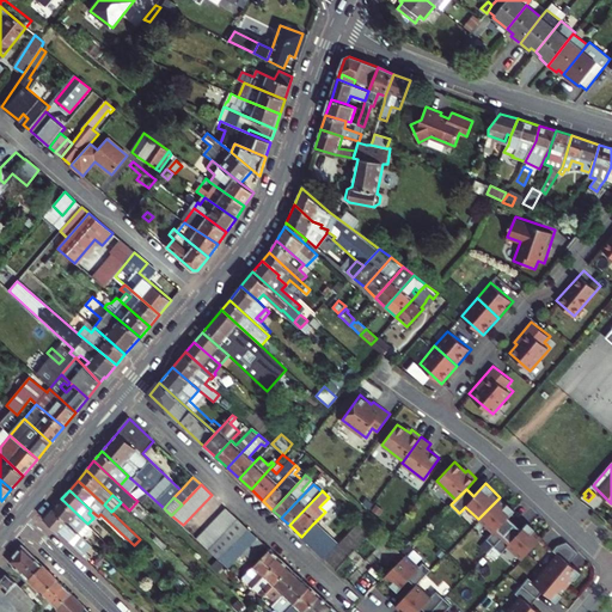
[(500,497),(478,519),(493,532),(485,538),(493,545),(508,528),(502,524),(514,510),(500,497)]
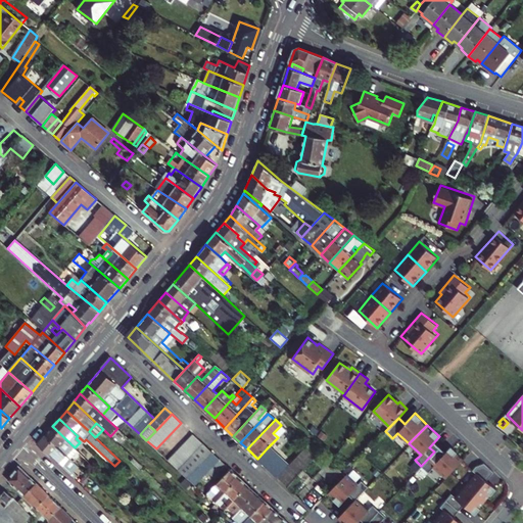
[(75,447),(52,426),(46,435),(67,456),(75,447)]
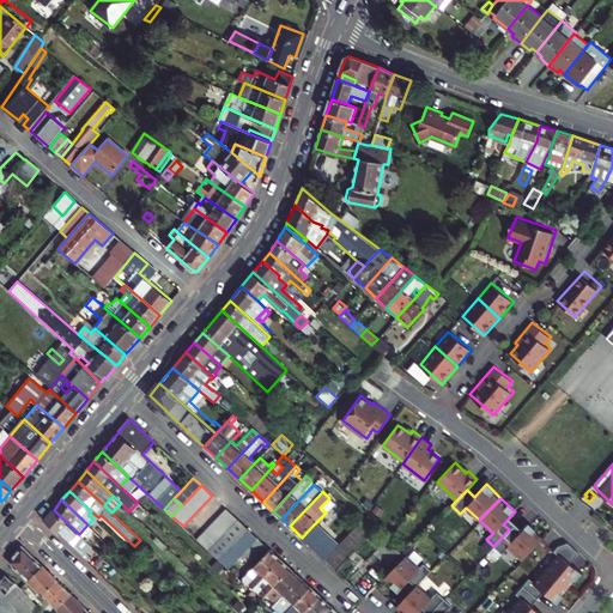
[(210,551),(238,520),(226,509),(198,539),(210,551)]
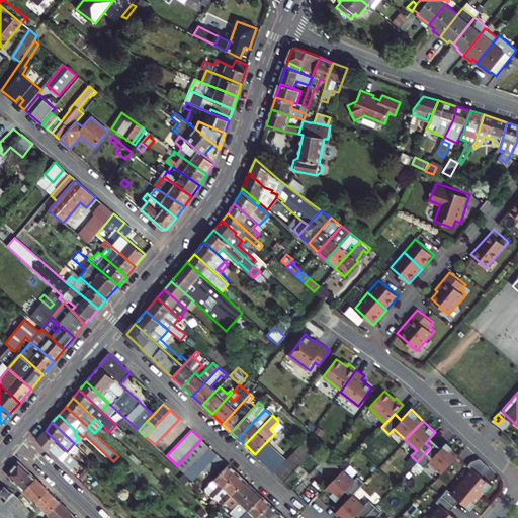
[(67,451),(46,431),(38,439),(52,451),(69,468),(71,469),(78,462),(67,451)]
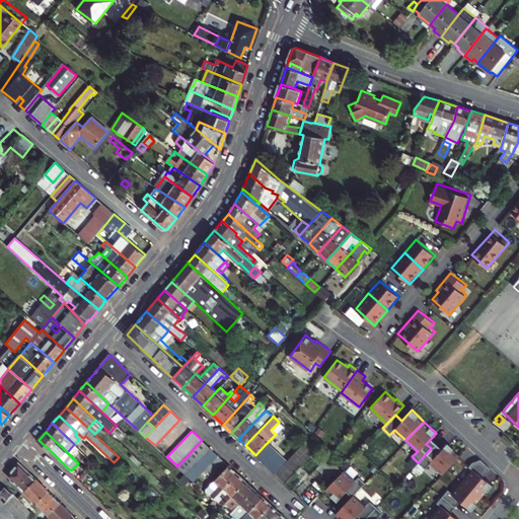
[(187,474),(211,449),(202,440),(177,466),(187,474)]
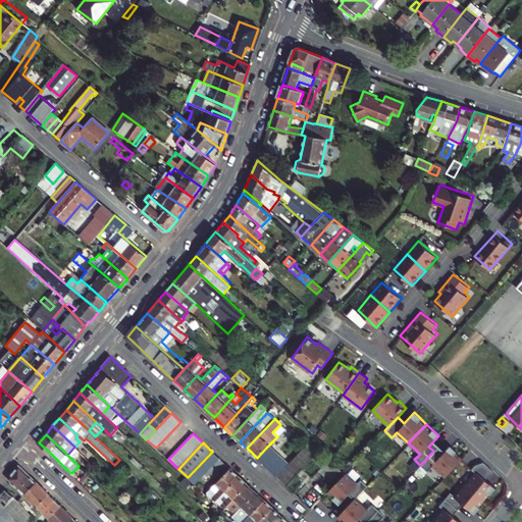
[(308,442),(276,476),(288,486),(299,474),(307,482),(312,477),(303,469),(313,459),(334,478),(341,471),(327,459),(326,460),(308,442)]
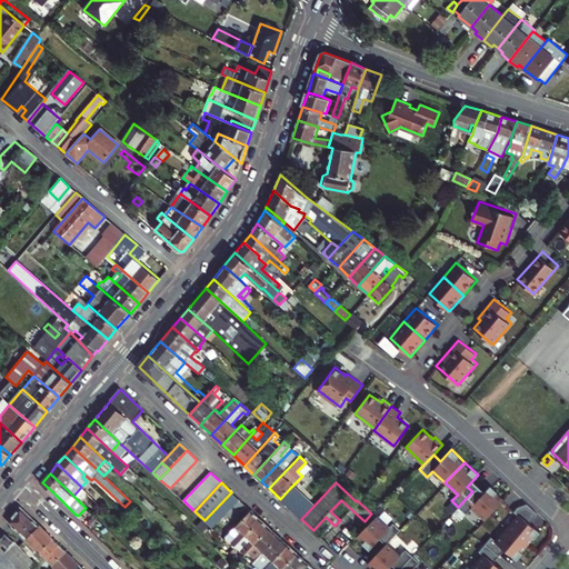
[(479,498),(472,491),(458,507),(466,513),(471,508),(485,520),(503,500),(490,486),(479,498)]
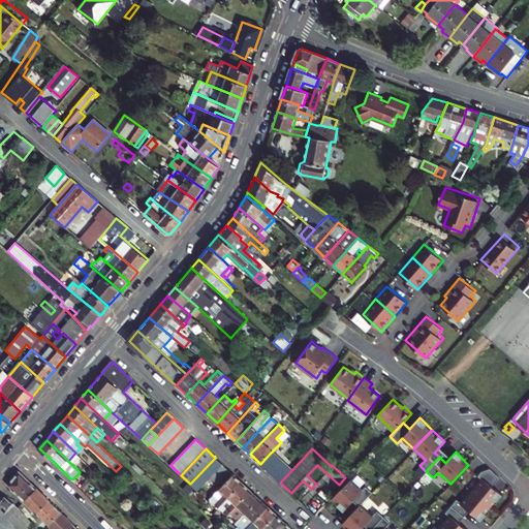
[(270,454),(260,464),(267,470),(276,460),(270,454)]
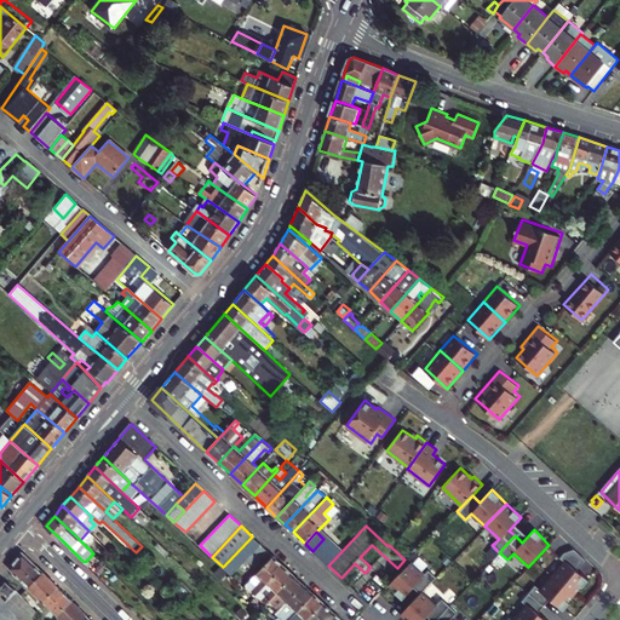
[(231,575),(247,560),(254,567),(269,551),(252,537),(223,567),(231,575)]
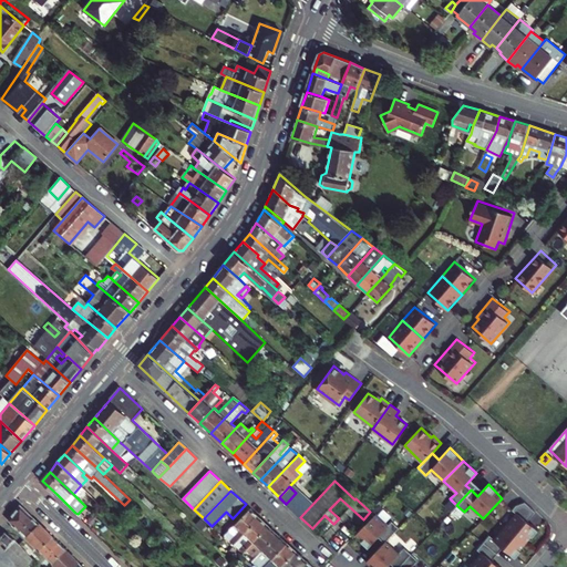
[(504,525),(525,544),(537,529),(527,521),(535,512),(525,502),(518,502),(512,509),(515,512),(504,525)]
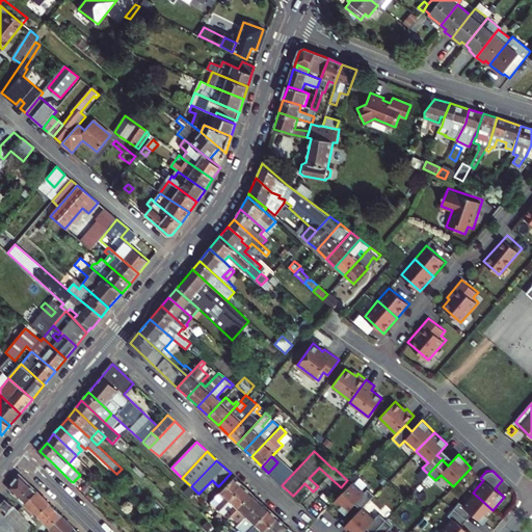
[(20,474),(8,488),(19,498),(31,485),(20,474)]
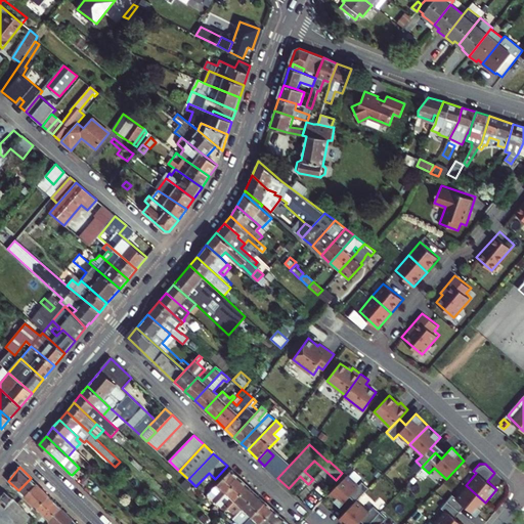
[(231,470),(208,494),(217,503),(239,478),(231,470)]
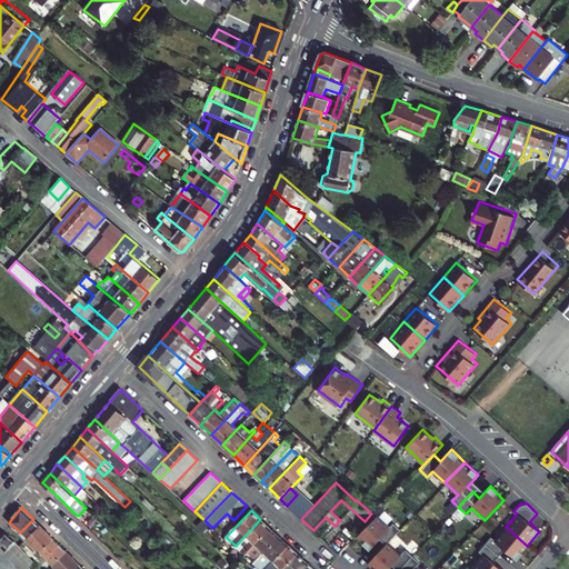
[(387,541),(399,528),(392,521),(390,525),(378,513),(355,536),(369,548),(378,538),(385,543),(387,541)]
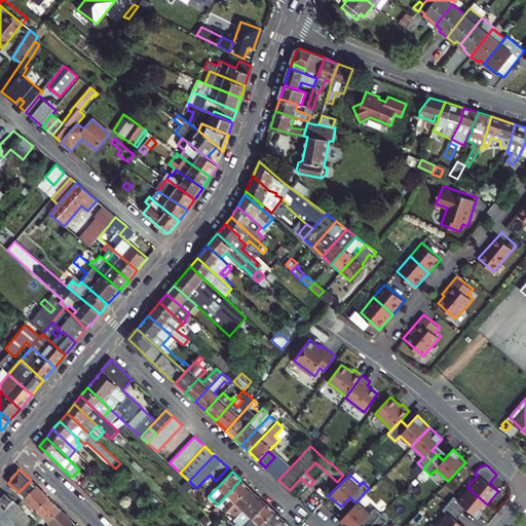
[(19,492),(25,498),(36,486),(31,480),(19,492)]
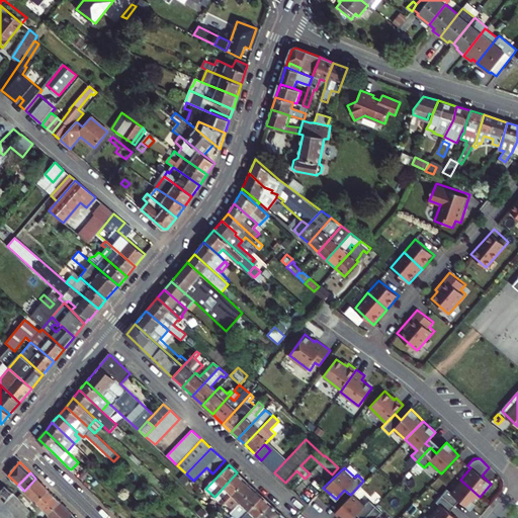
[(214,497),(223,505),(246,481),(237,472),(214,497)]
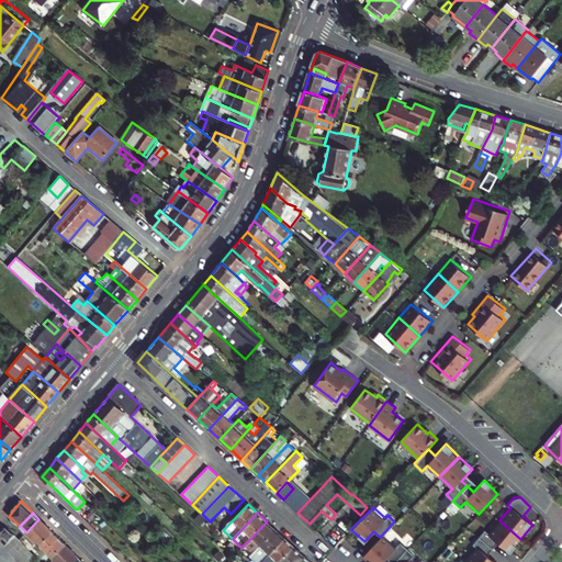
[(38,519),(26,532),(40,544),(53,532),(38,519)]
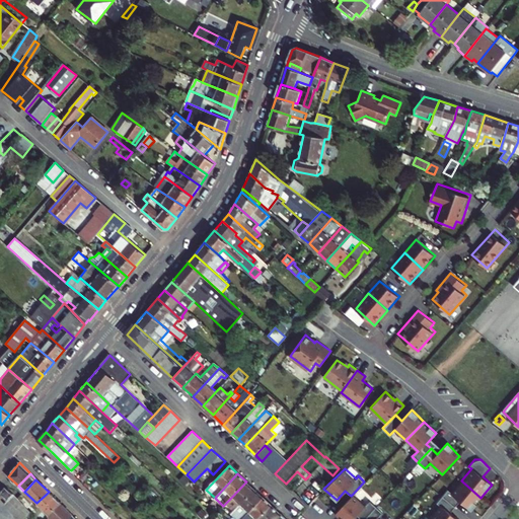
[(442,496),(454,507),(459,501),(470,510),(480,498),(461,480),(451,493),(447,490),(442,496)]
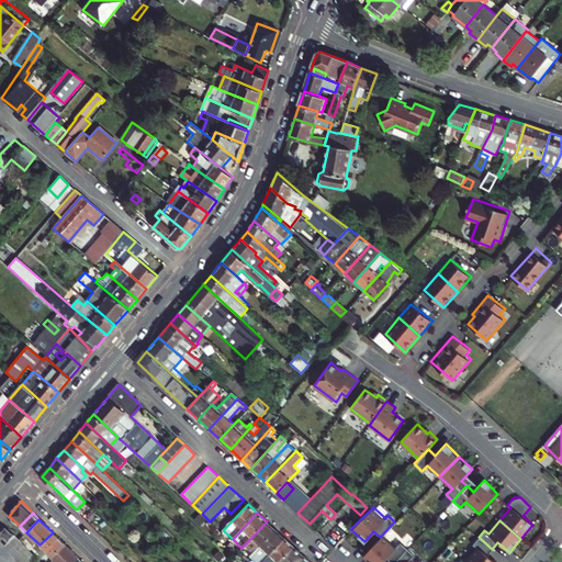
[(242,548),(251,557),(276,530),(267,521),(242,548)]
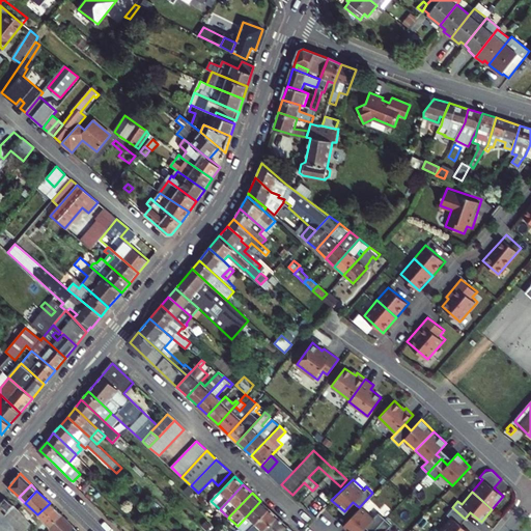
[(0,506),(7,512),(15,505),(5,498),(0,503),(0,506)]
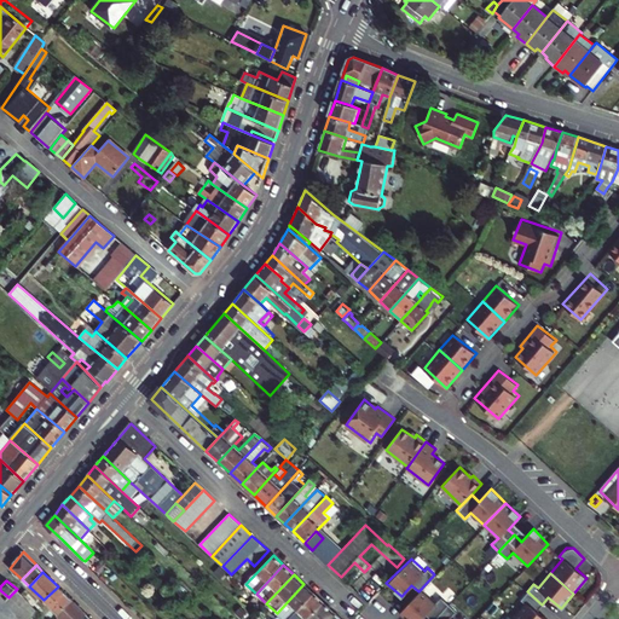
[(283,618),(288,618),(313,593),(304,584),(277,613),(283,618)]
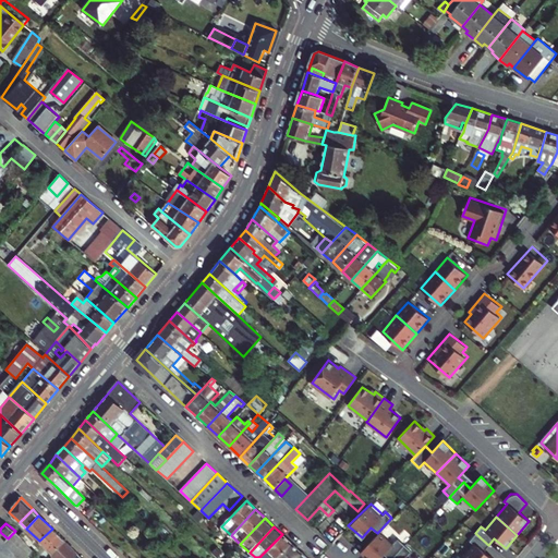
[(64,541),(52,529),(39,541),(52,554),(64,541)]
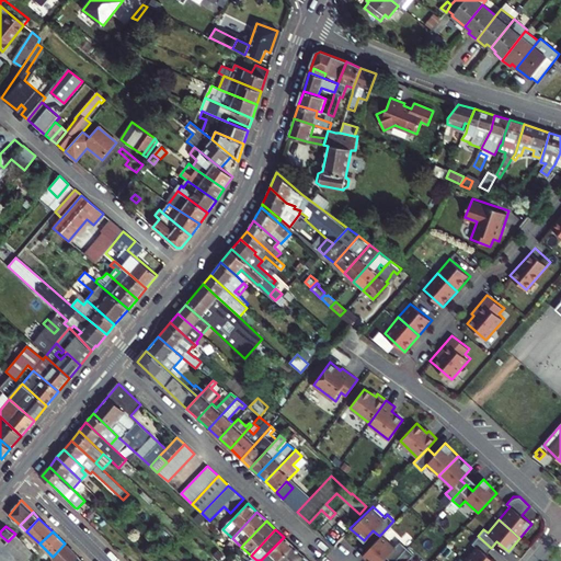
[(6,545),(20,560),(26,560),(29,559),(33,553),(27,547),(22,541),(15,534),(8,541),(6,545)]
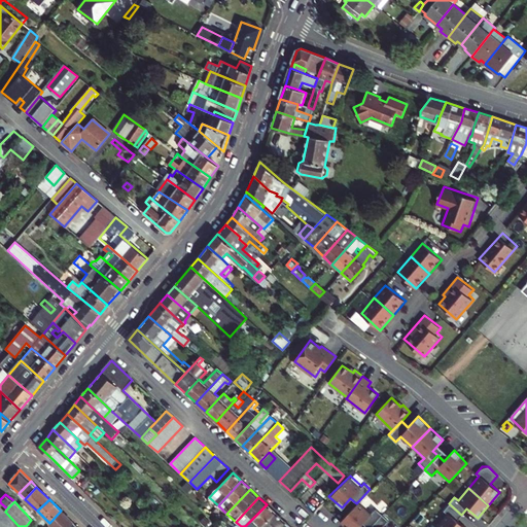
[(365,526),(367,526),(381,514),(375,507),(370,513),(358,501),(356,503),(339,521),(345,526),(357,526),(361,523),(365,526)]
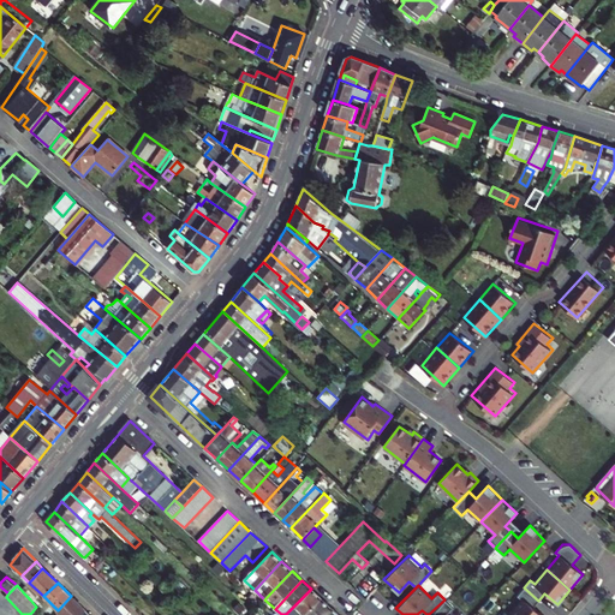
[(508,613),(511,614),(542,614),(532,607),(538,601),(524,587),(517,596),(520,599),(508,613)]
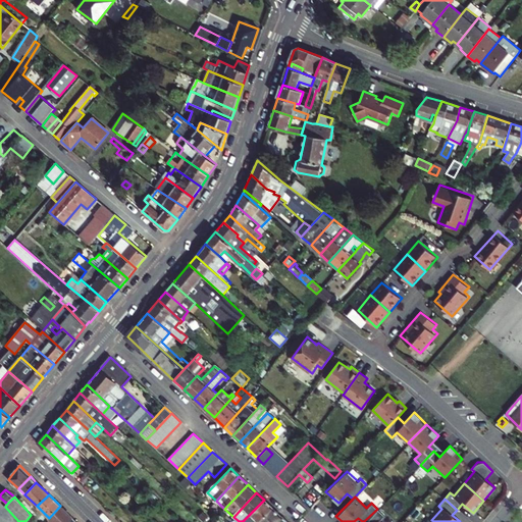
[(258,521),(272,508),(264,500),(243,521),(258,521)]
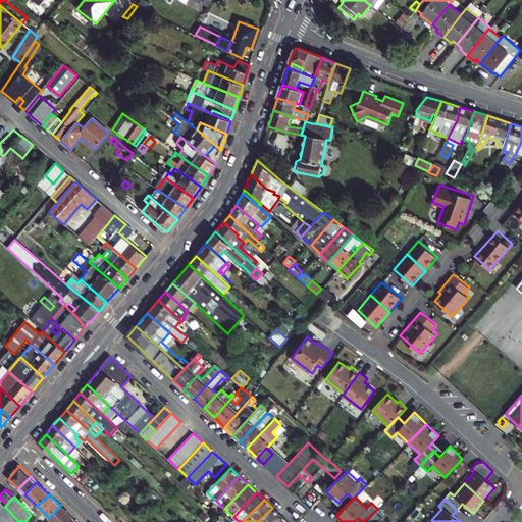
[(68,521),(72,518),(60,506),(49,518),(52,521),(68,521)]
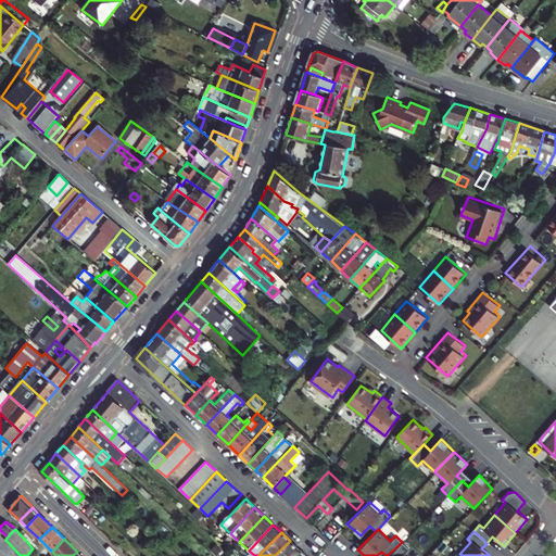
[(291,555),(299,548),(290,541),(275,555),(291,555)]
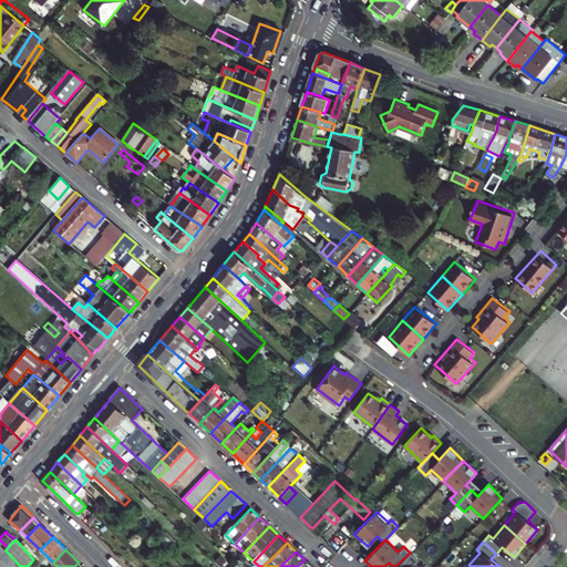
[(410,553),(395,566),(413,566),(411,565),(416,559),(410,553)]
